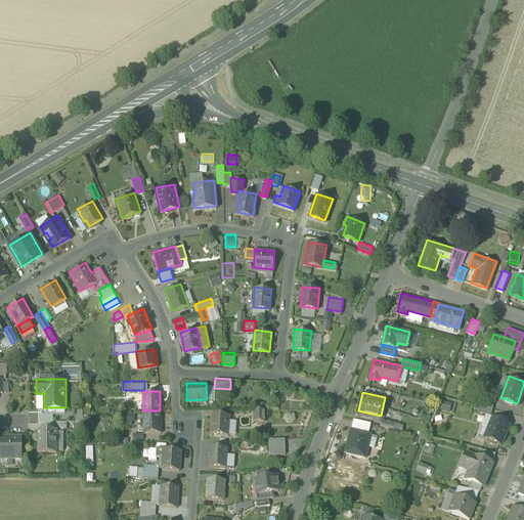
[(161,430),(160,410),(143,410),(144,431),(161,430)]
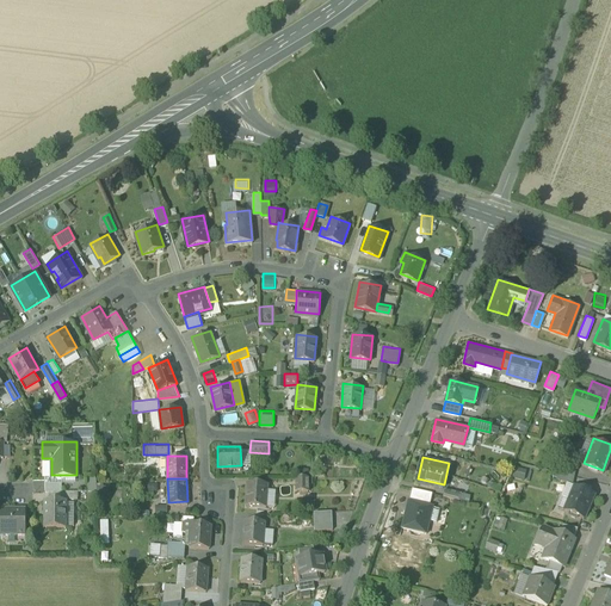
[(295,494),(309,494),(309,480),(295,478),(295,494)]
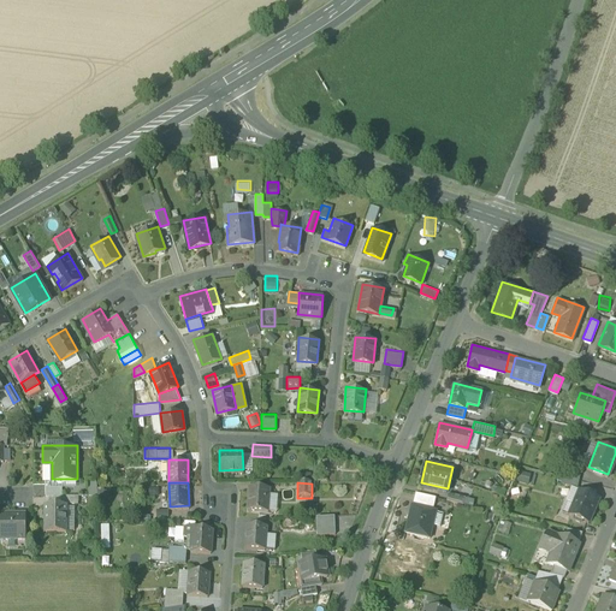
[(248,508),(268,509),(270,486),(249,484),(248,508)]
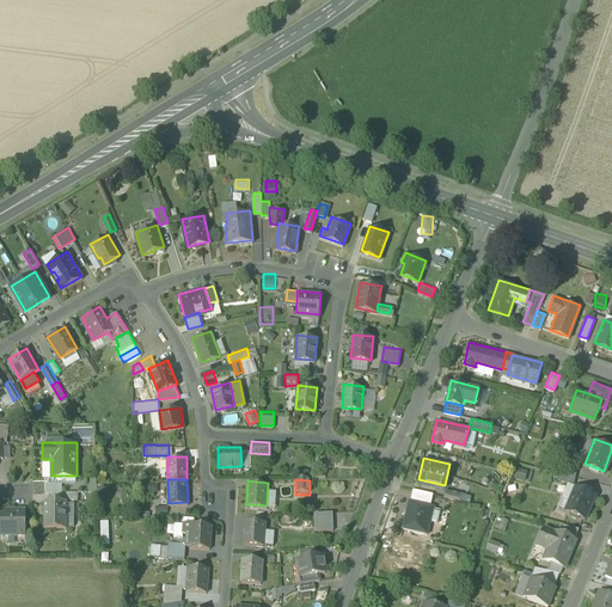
[(565,509),(585,517),(595,492),(575,484),(565,509)]
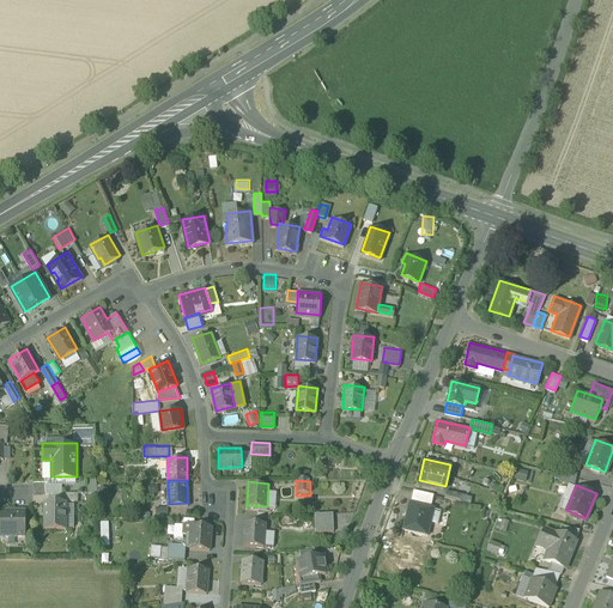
[(411,498),(431,503),(434,493),(413,488),(411,498)]
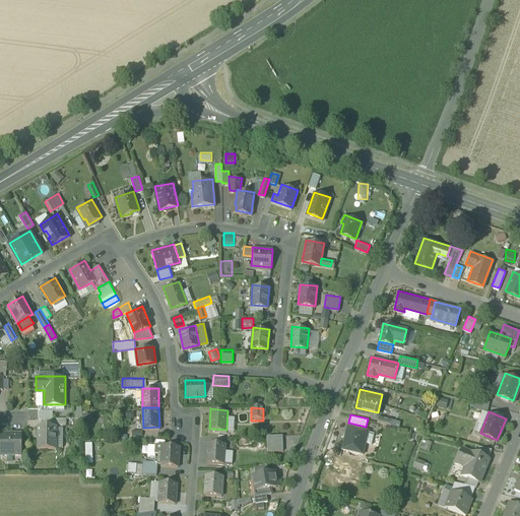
[(377,421),(390,424),(392,417),(378,414),(377,421)]
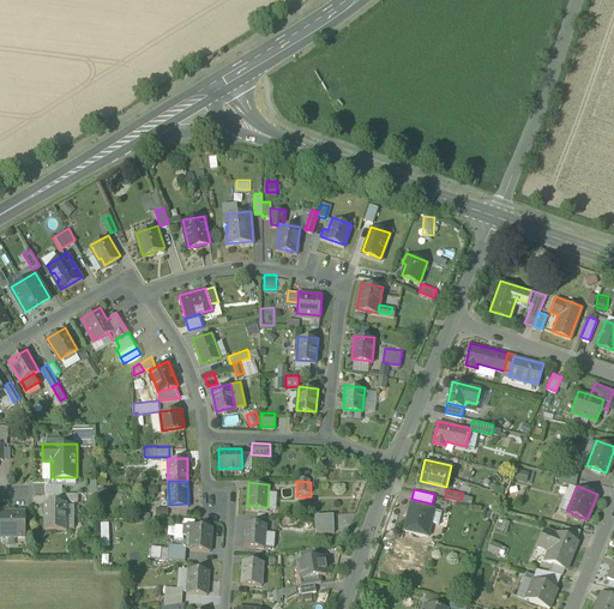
[(84,492),(62,492),(44,492),(44,501),(66,501),(66,500),(84,500),(84,492)]
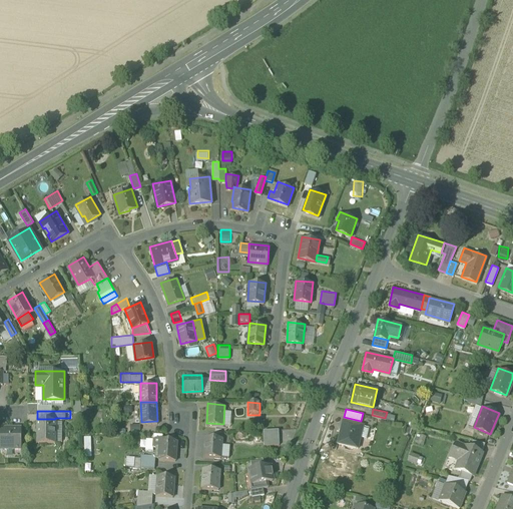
[(37,441),(55,441),(55,419),(37,419),(37,441)]
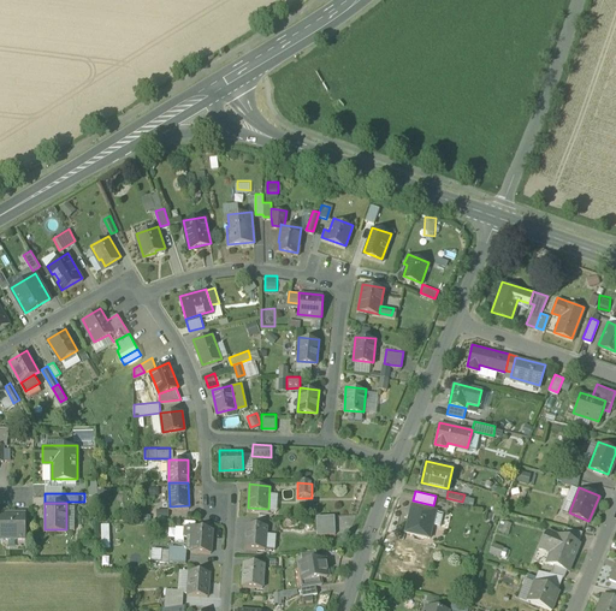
[(404,531),(430,535),(436,509),(412,503),(404,531)]
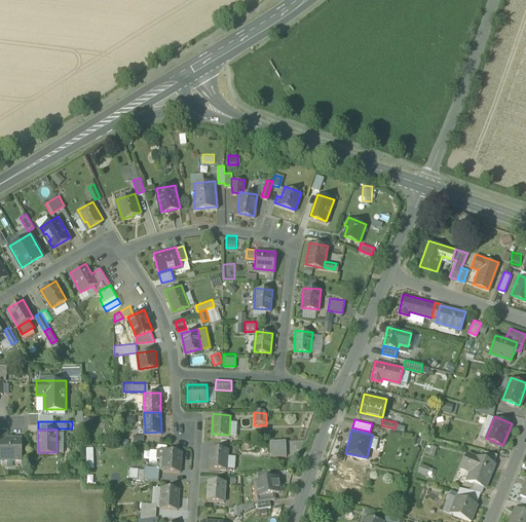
[(0,458),(22,458),(21,437),(0,437),(0,458)]
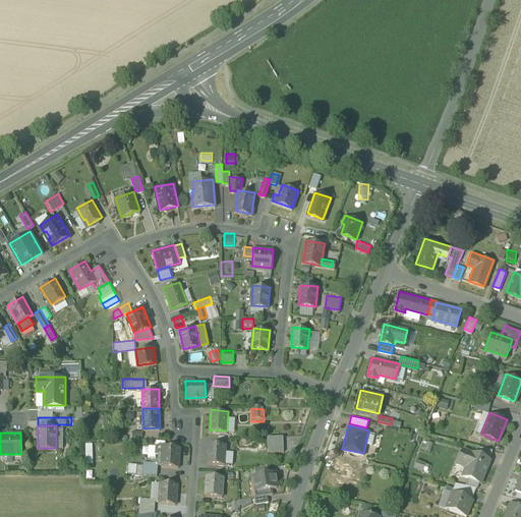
[(268,436),(268,451),(284,450),(283,435),(268,436)]
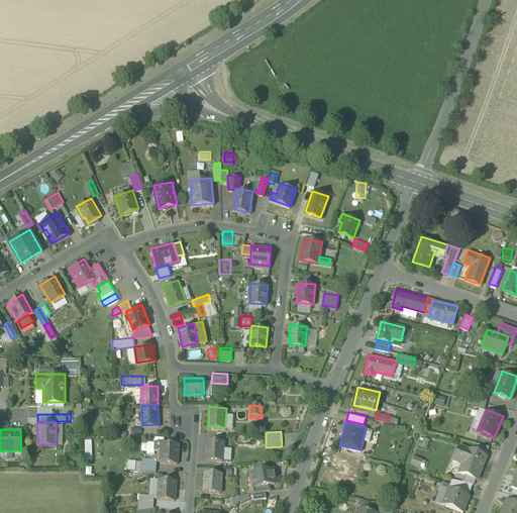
[(205,458),(222,459),(224,439),(207,438),(205,458)]
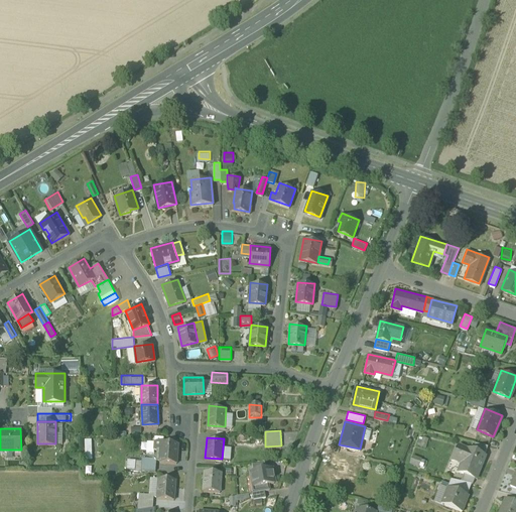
[(153,449),(161,450),(161,440),(154,439),(153,449)]
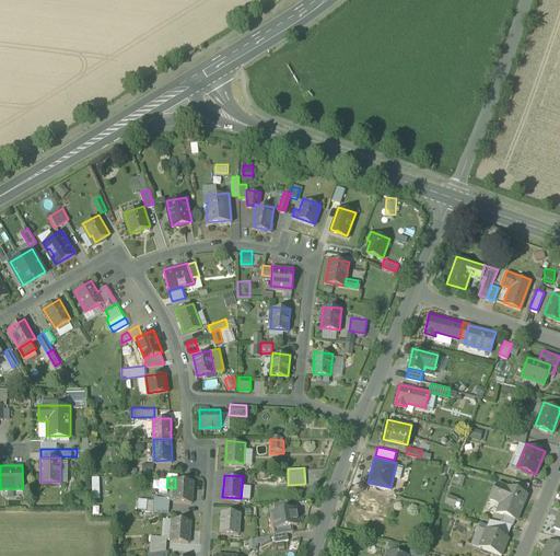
[(508,486),(525,493),(527,482),(510,477),(508,486)]
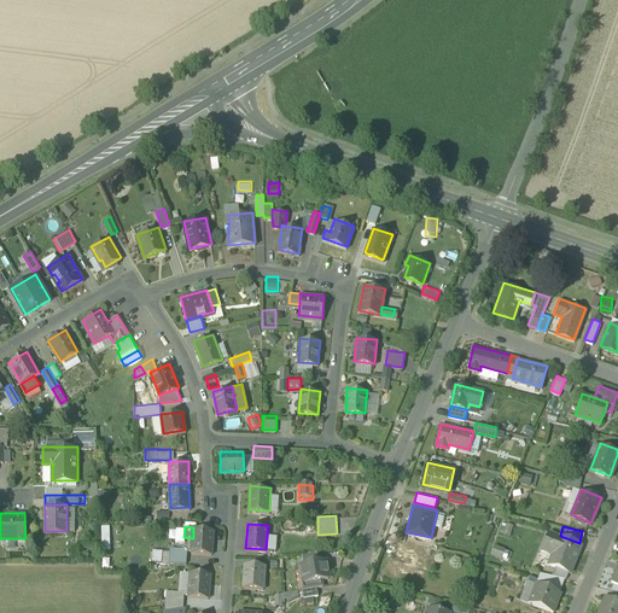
[(192,550),(211,552),(213,529),(193,527),(193,538),(192,550)]
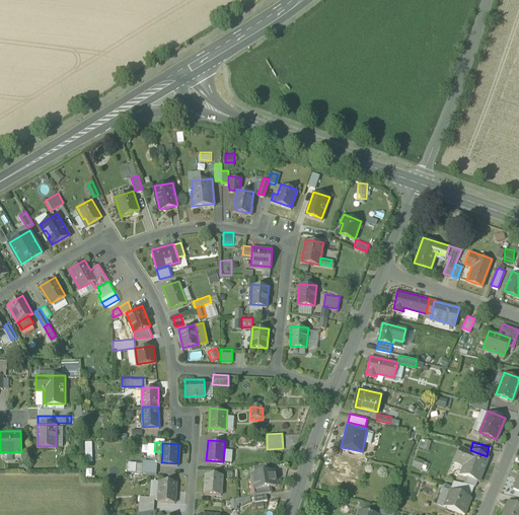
[(477,479),(478,480),(488,456),(487,456),(470,450),(461,446),(455,459),(464,463),(461,472),(466,474),(477,479)]
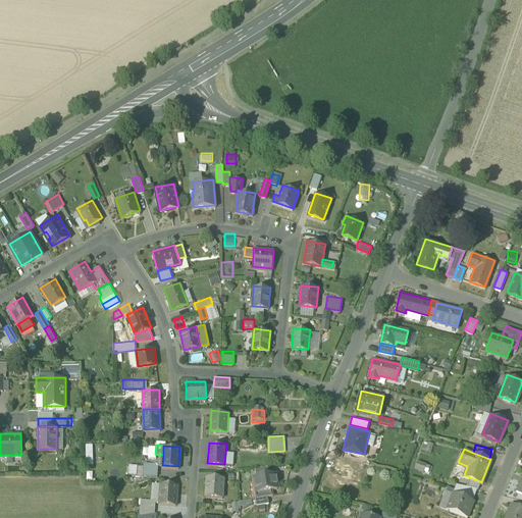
[(415,467),(429,469),(430,462),(417,459),(415,467)]
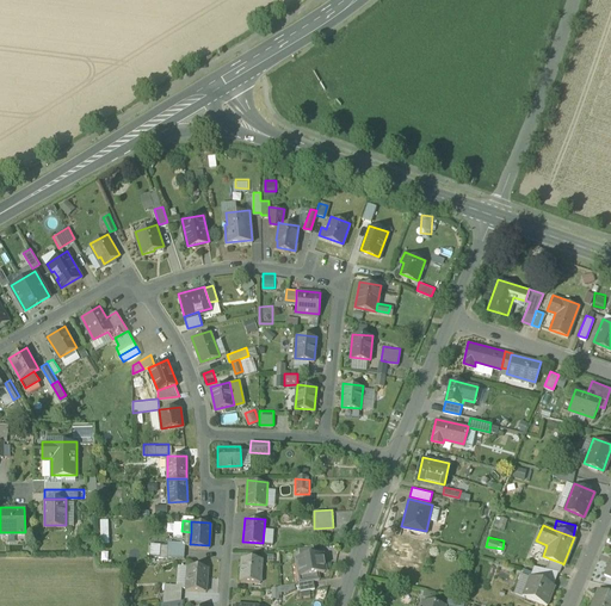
[(189,555),(190,555),(190,544),(170,543),(168,552),(189,555)]
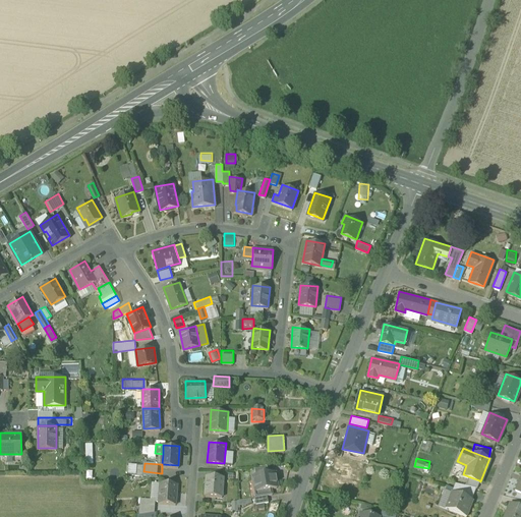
[(254,466),(255,473),(269,471),(268,465),(254,466)]
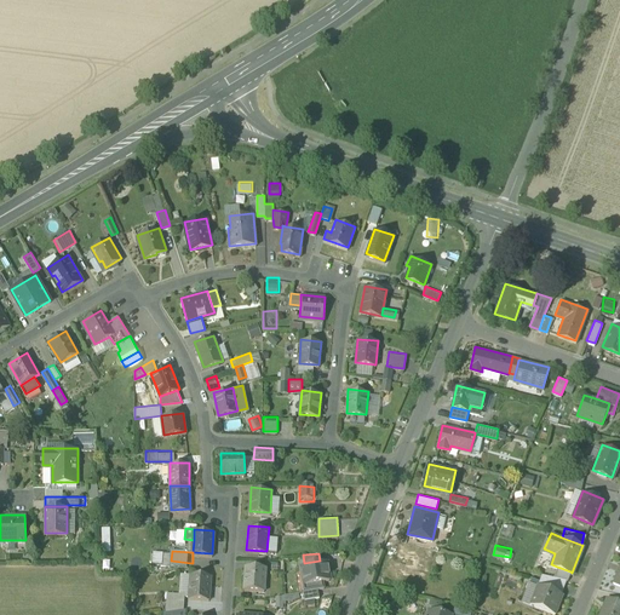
[(308,582),(309,590),(317,587),(323,586),(323,580),(329,579),(326,559),(320,561),(304,563),(302,564),(305,582),(308,582)]
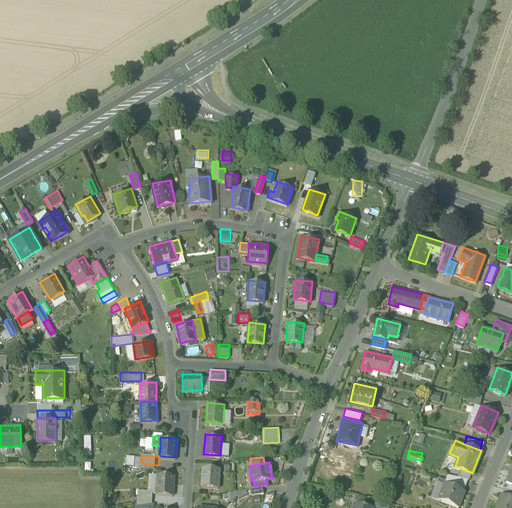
[(201,485),(218,487),(219,467),(203,466),(201,485)]
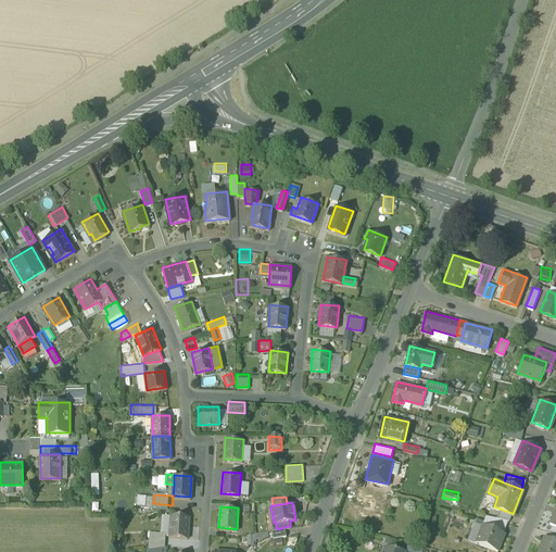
[(500,509),(496,516),(508,519),(512,513),(500,509)]
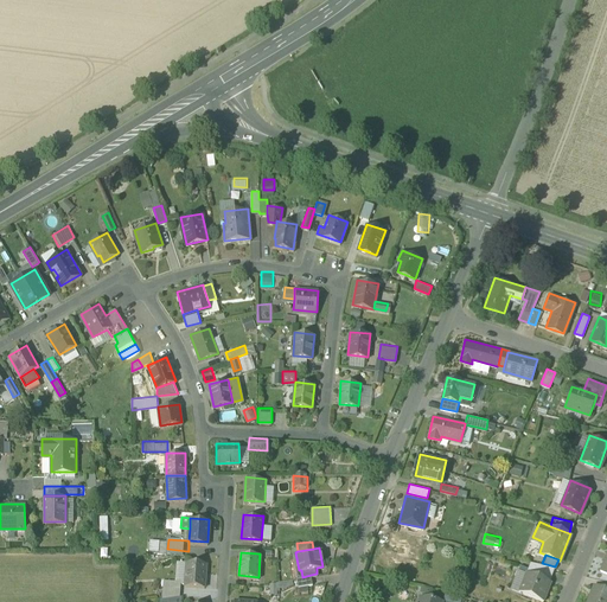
[(185,584),(204,586),(206,562),(186,561),(185,584)]
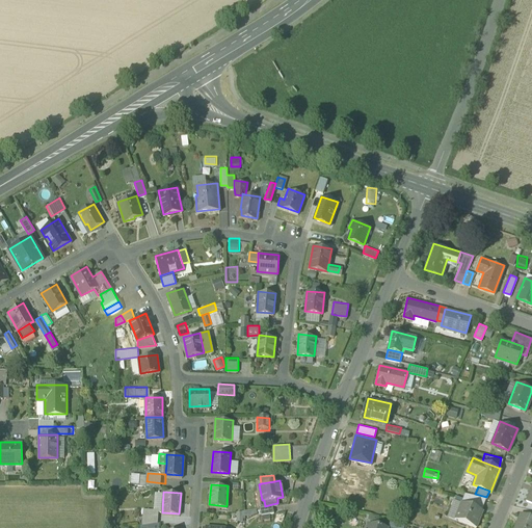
[(482,505),(486,497),(475,494),(472,493),(470,500),(482,505)]
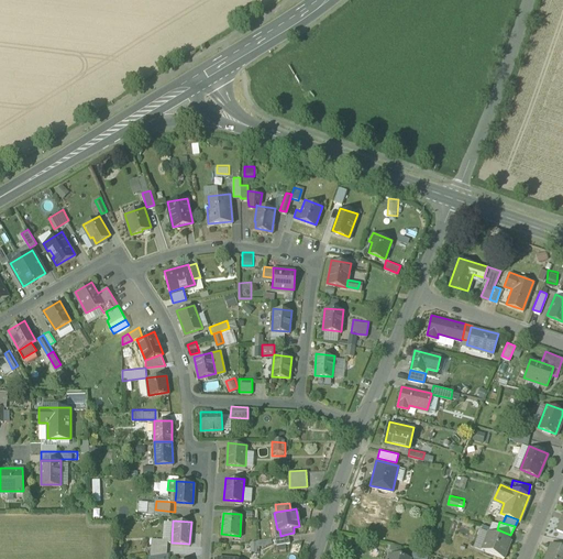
[(485,548),(504,556),(504,555),(503,555),(506,548),(510,538),(509,538),(496,533),(488,529),(485,539),(488,540),(485,548)]
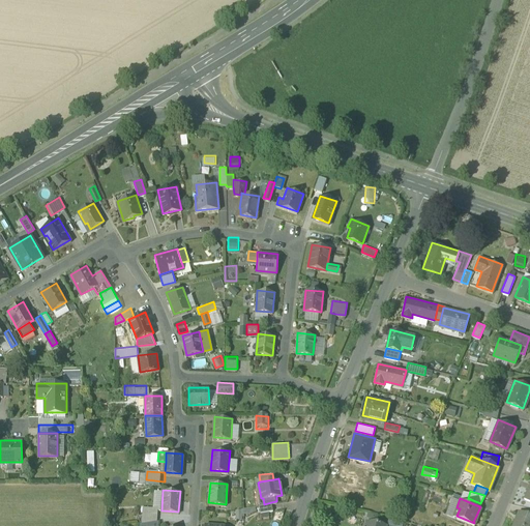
[(259,504),(261,512),(273,509),(271,502),(259,504)]
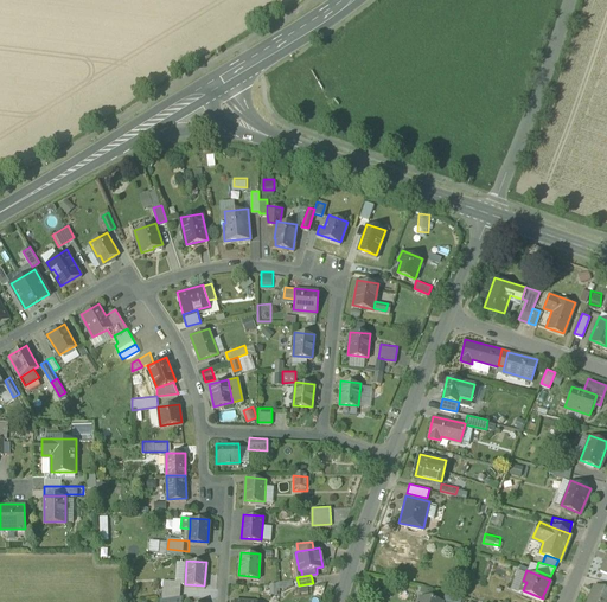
[(163,596),(167,596),(179,594),(180,580),(164,578),(163,596)]
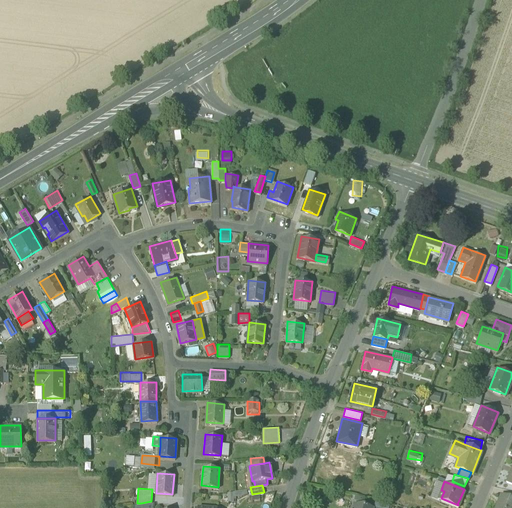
[(511,507),(511,496),(502,492),(495,507),(511,507)]
